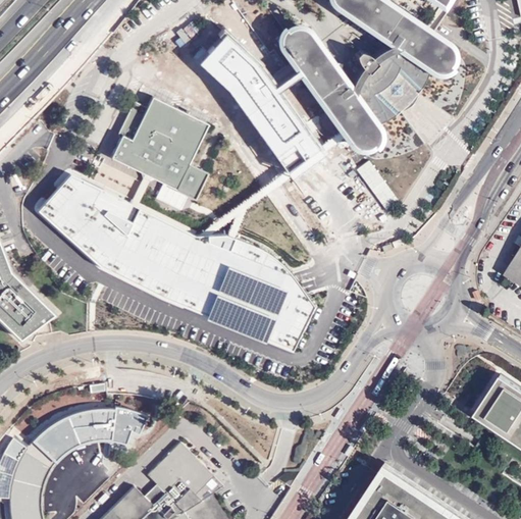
[(416,99),(418,97),(420,94),(422,91),(424,88),(425,86),(426,83),(428,80),(429,76),(430,73),(431,70),(432,69),(435,70),(437,71),(440,71),(441,71),(444,71),(446,70),(447,69),(449,68),(450,67),(451,67),(451,66),(452,65),(453,64),(453,63),(453,62),(454,60),(454,58),(454,56),(453,54),(453,52),(452,51),(451,50),(450,48),(448,47),(449,45),(420,26),(436,1),(443,5),(446,0),(334,0),(335,1),(336,3),(340,5),(339,6),(392,43),(391,43),(395,46),(392,47),(388,49),(385,51),(382,52),(379,54),(376,56),(374,58),(372,57),(370,56),(369,55),(367,54),(366,54),(364,53),(362,53),(358,57),(359,59),(360,60),(360,62),(361,63),(362,65),(363,66),(364,68),(362,71),(360,74),(358,78),(356,81),(355,84),(354,86),(352,90),(350,86),(349,87),(311,35),(310,36),(308,34),(306,33),(304,31),(302,31),(300,31),(298,31),(296,31),(294,32),(293,32),(291,33),(289,35),(288,37),(287,39),(285,41),(285,44),(287,46),(288,49),(289,51),(287,52),(303,75),(305,78),(305,81),(305,83),(306,84),(306,85),(307,87),(310,85),(312,88),(343,130),(349,138),(353,144),(355,143),(356,144),(358,146),(359,147),(361,147),(362,148),(364,148),(366,149),(368,148),(370,148),(371,147),(372,147),(373,146),(374,145),(375,145),(376,144),(376,143),(377,141),(378,140),(379,138),(379,136),(379,135),(378,133),(378,131),(378,128),(377,127),(376,127),(378,125),(383,124),(388,121),(393,119),(397,116),(401,113),(405,111),(408,108),(410,106),(411,104),(414,102),(416,99)]
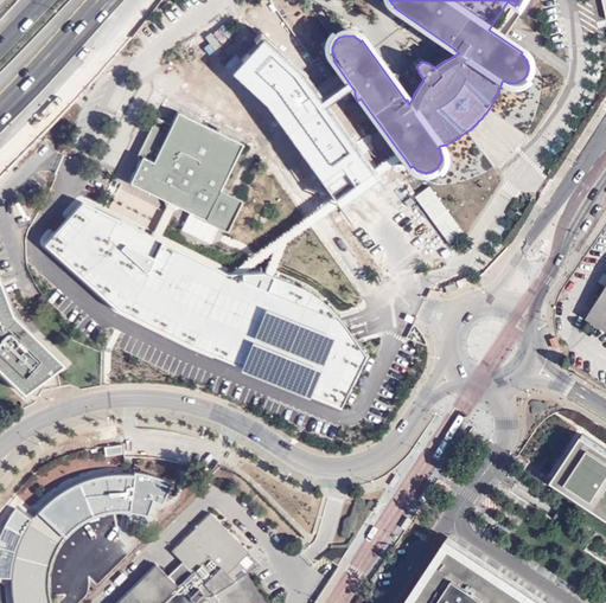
[(591,10),(597,32),(605,29),(605,0),(598,0),(600,6),(591,10)]
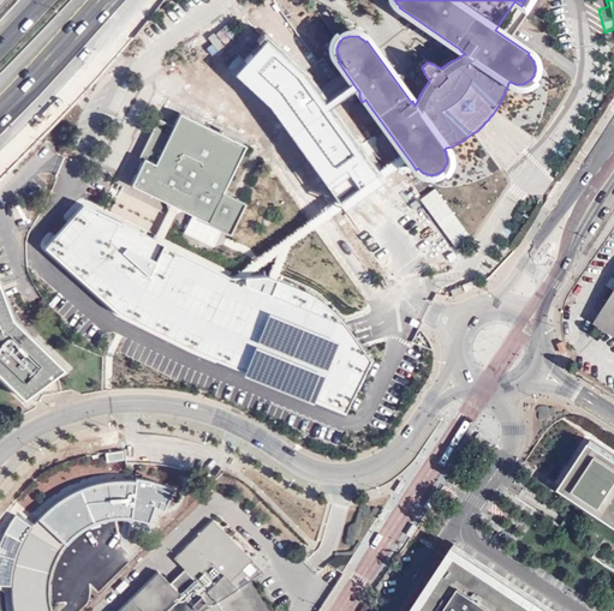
[(222,195),(245,148),(179,115),(172,129),(162,151),(149,145),(148,145),(147,145),(145,147),(141,157),(141,159),(141,160),(142,160),(142,161),(143,161),(131,187),(170,207),(207,225),(224,232),(232,229),(243,205),(222,195)]
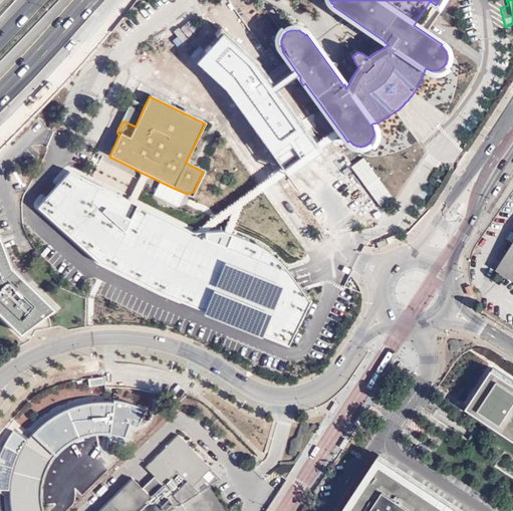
[(132,102),(121,122),(122,121),(123,121),(124,121),(136,126),(144,107),(132,102)]
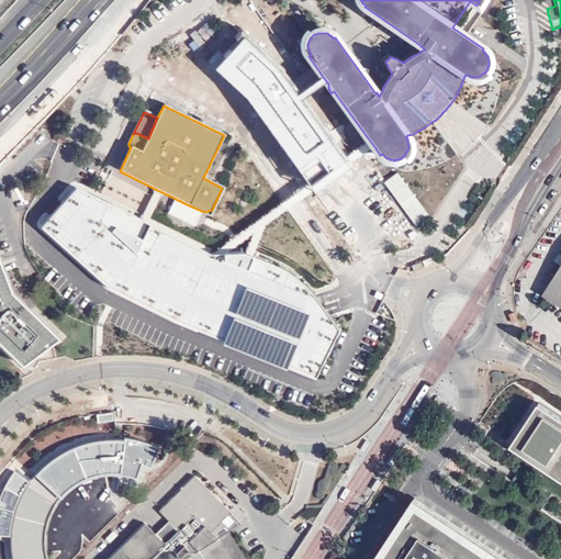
[(376,148),(369,140),(357,148),(368,154),(376,148)]
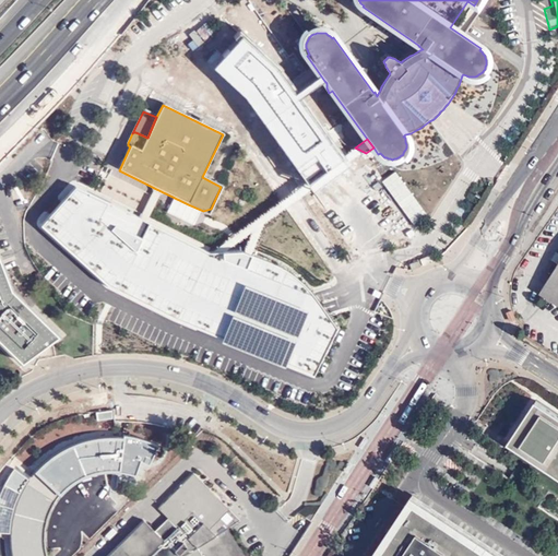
[(252,235),(366,153),(355,148),(240,229),(252,235)]
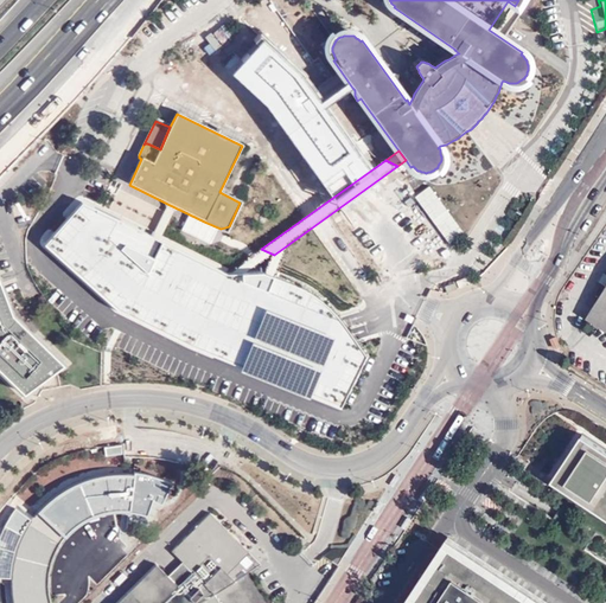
[(312,209),(332,197),(311,161),(291,173),(312,209)]
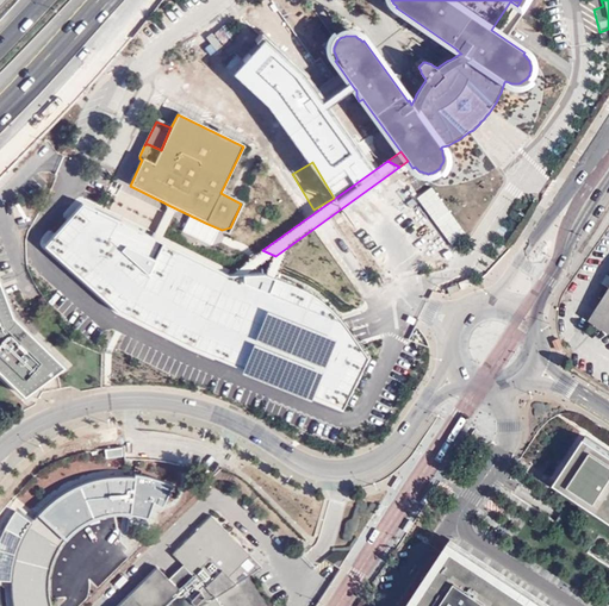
[(168,205),(130,186),(129,186),(165,204),(181,212),(221,231),(222,230),(205,223),(168,205)]
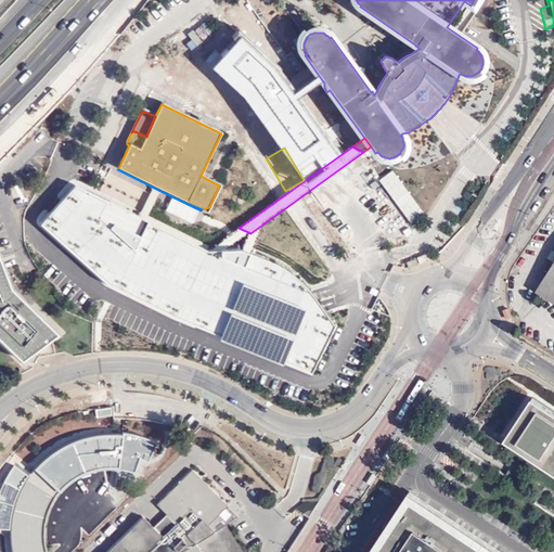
[(52,216),(67,177),(50,170),(35,209),(52,216)]
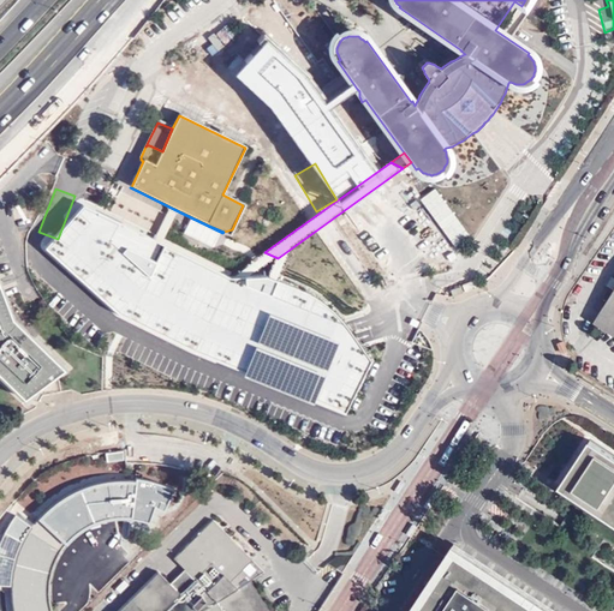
[(166,241),(177,217),(176,216),(183,214),(166,205),(168,213),(166,213),(155,233),(160,237),(166,241)]
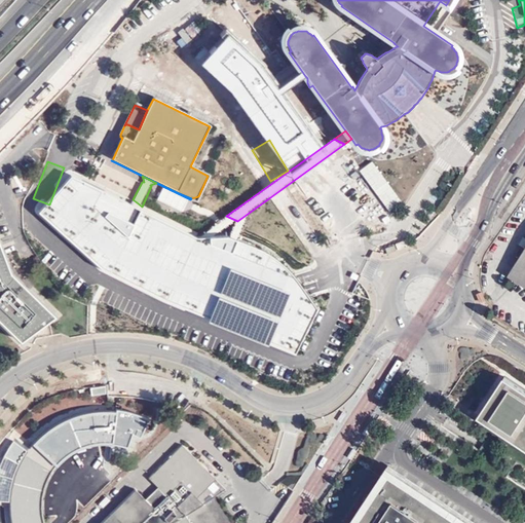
[(199,195),(209,176),(208,176),(198,196),(199,195)]
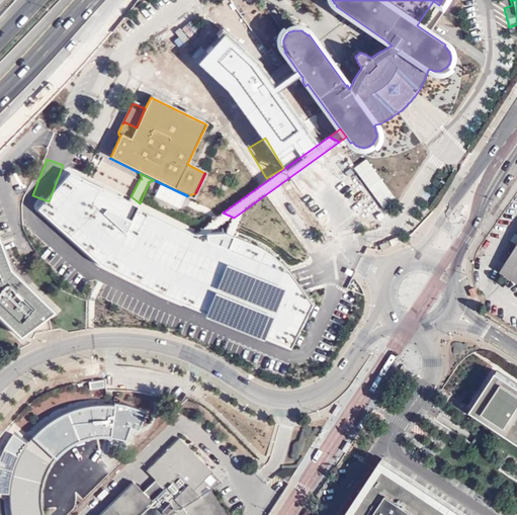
[(415,192),(400,185),(396,194),(411,201),(415,192)]
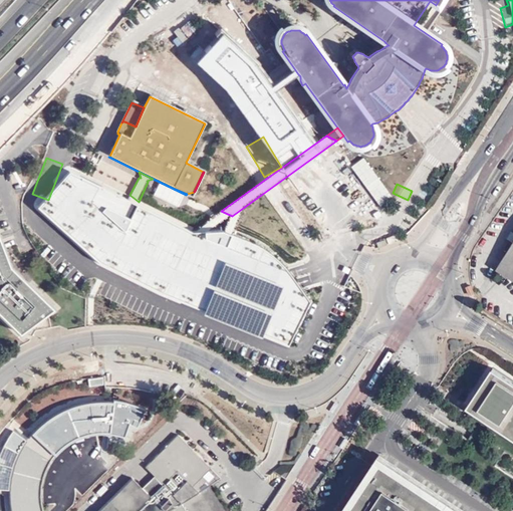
[(151,269),(154,263),(156,257),(157,237),(218,225),(232,216),(221,211),(212,217),(155,227),(149,213),(139,202),(134,198),(130,195),(116,189),(103,187),(90,188),(83,190),(86,199),(93,198),(103,197),(113,199),(123,203),(135,212),(144,226),(147,234),(147,243),(146,253),(144,262),(139,271),(135,275),(121,285),(116,287),(105,290),(95,290),(88,288),(75,283),(65,274),(43,244),(35,249),(54,277),(63,286),(78,295),(94,300),(115,298),(130,292),(136,288),(144,280),(151,269)]
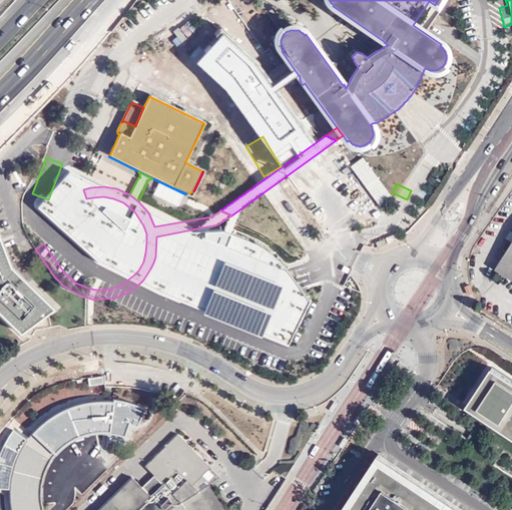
[(142,242),(141,235),(140,230),(132,216),(122,207),(108,202),(94,201),(83,205),(77,208),(72,212),(64,221),(29,242),(30,251),(35,248),(43,243),(53,237),(58,246),(59,252),(63,263),(72,275),(80,280),(89,284),(103,285),(110,284),(121,279),(127,275),(134,268),(140,255),(142,242)]
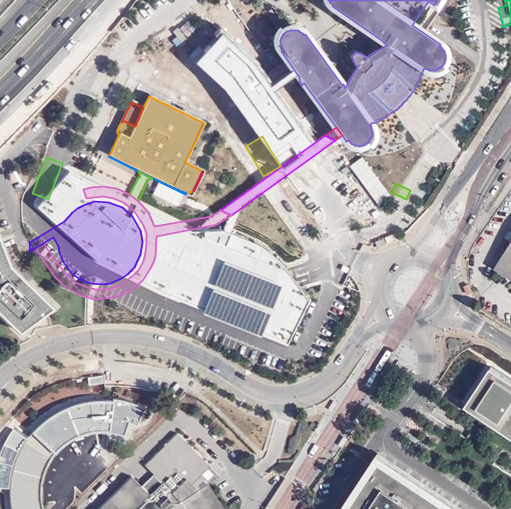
[(236,218),(217,259),(185,244),(165,286),(229,316),(249,274),(281,288),(300,249),(236,218)]
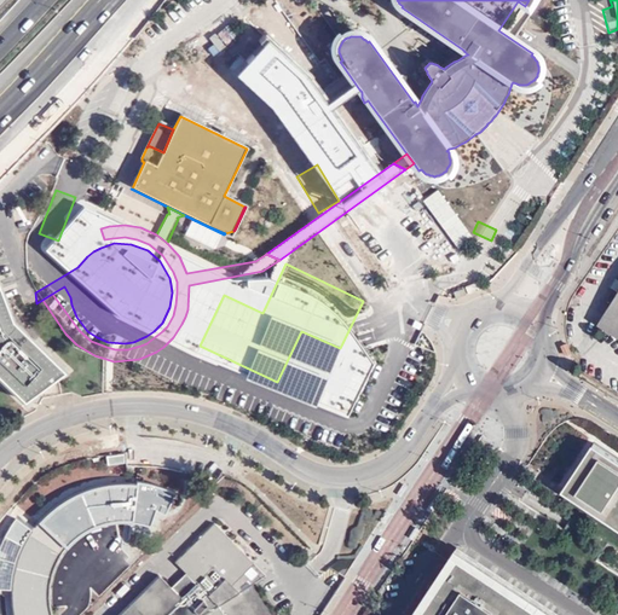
[(0,381),(22,404),(63,373),(11,324),(0,295),(0,381)]
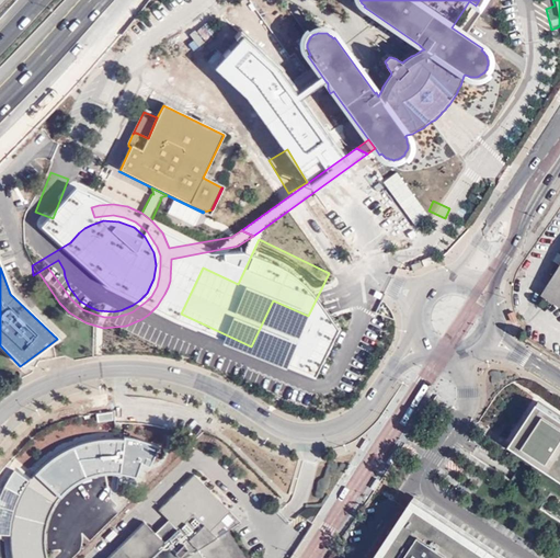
[(559,270),(543,299),(559,309),(559,270)]
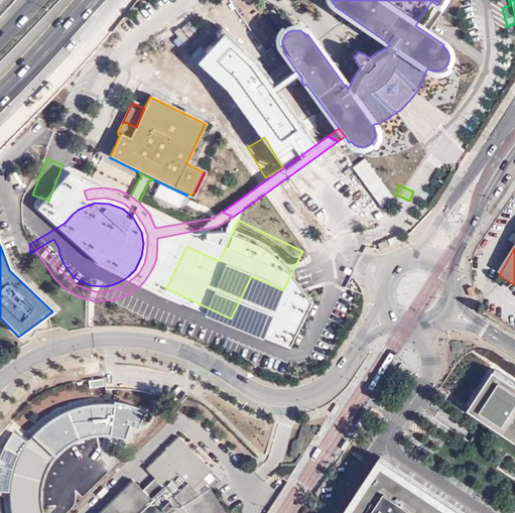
[(283,290),(251,276),(231,318),(288,348),(310,305),(283,290)]
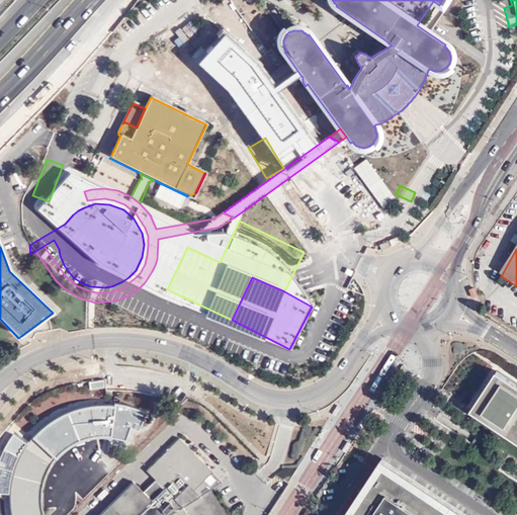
[(516,391),(498,378),(472,417),(516,445),(516,391)]
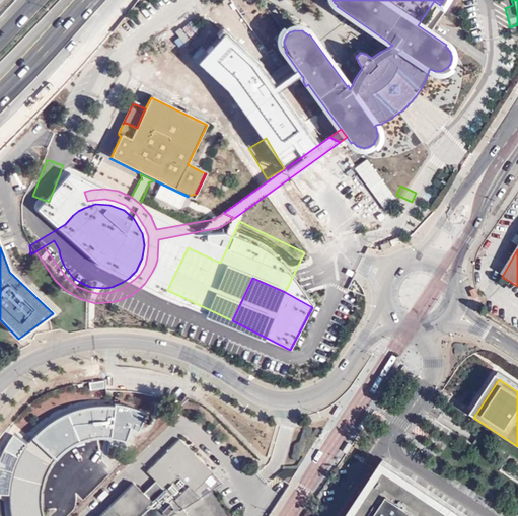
[(139,435),(146,416),(127,408),(108,406),(107,410),(91,410),(74,413),(61,418),(50,425),(37,434),(27,444),(20,455),(13,472),(9,491),(8,507),(9,515),(41,515),(39,506),(40,494),(43,483),(48,468),(55,461),(63,451),(74,445),(85,441),(96,439),(109,440),(125,444),(130,431),(139,435)]
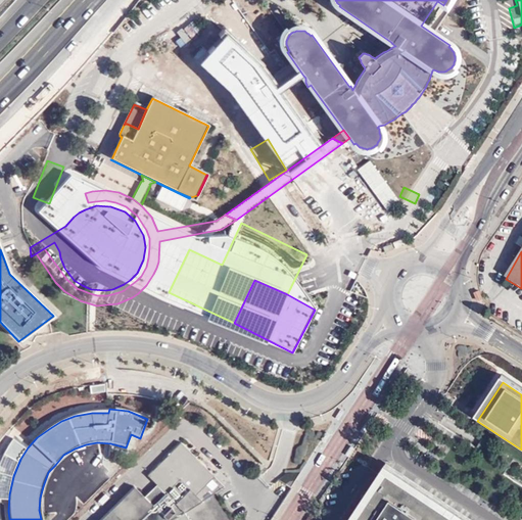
[(226,519),(210,497),(210,495),(207,498),(200,490),(212,478),(179,444),(146,476),(154,485),(158,489),(146,502),(142,499),(132,487),(99,519),(226,519)]
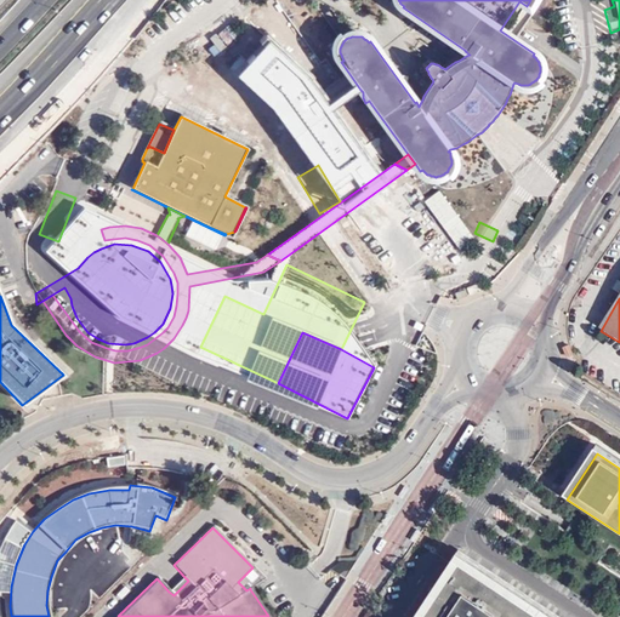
[(559,616),(507,582),(459,550),(415,616),(559,616)]
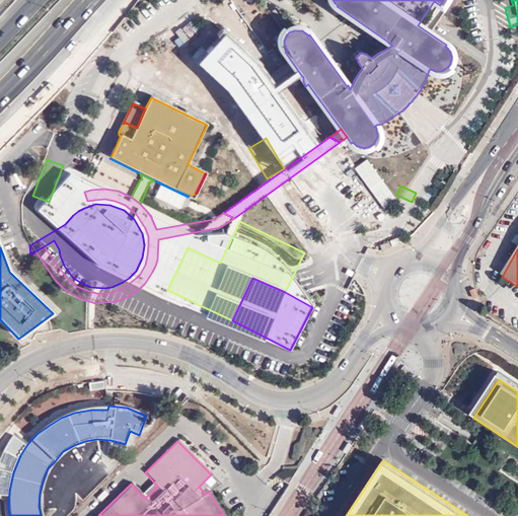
[(199,487),(206,494),(209,492),(209,493),(221,485),(211,474),(199,487)]
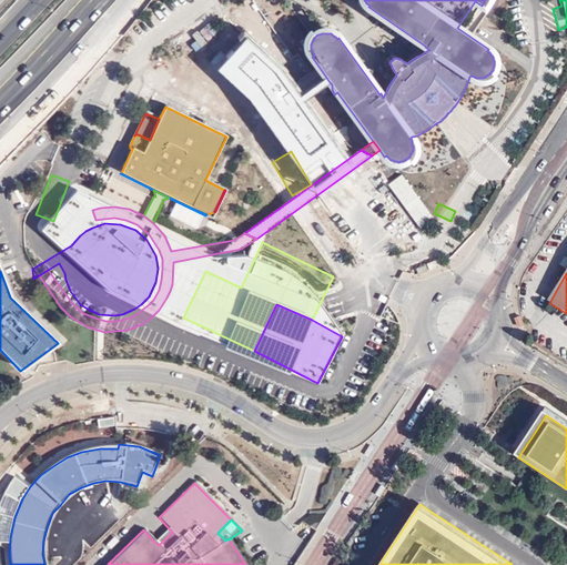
[(371,521),(363,536),(374,541),(382,525),(371,521)]
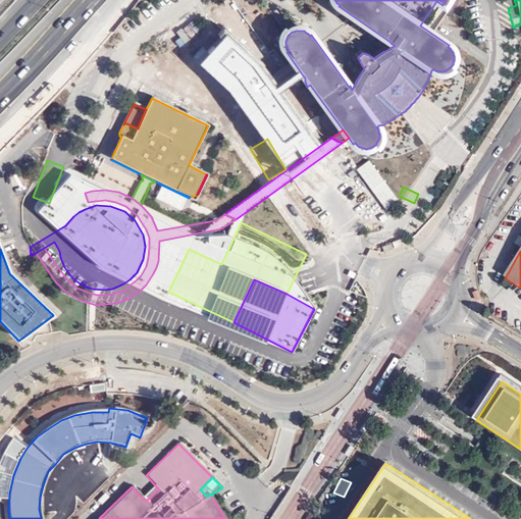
[(142,498),(146,501),(158,488),(154,484),(142,498)]
